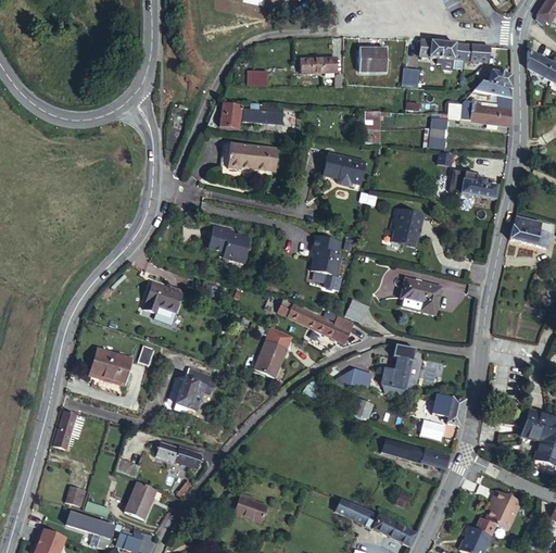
[(544,0),(536,14),(550,23),(555,12),(555,0),(544,0)]
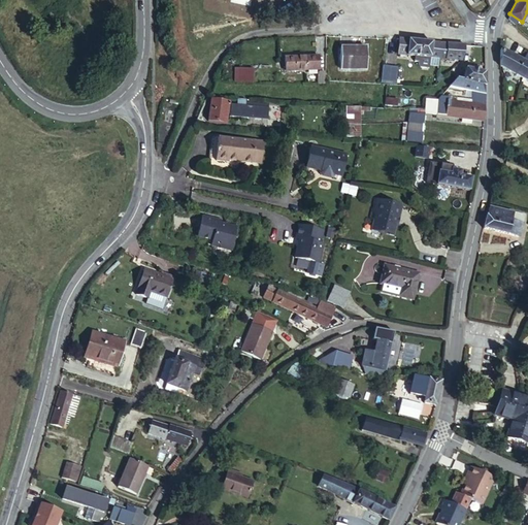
[(439,40),(399,36),(397,53),(415,54),(430,55),(438,56),(439,40)]
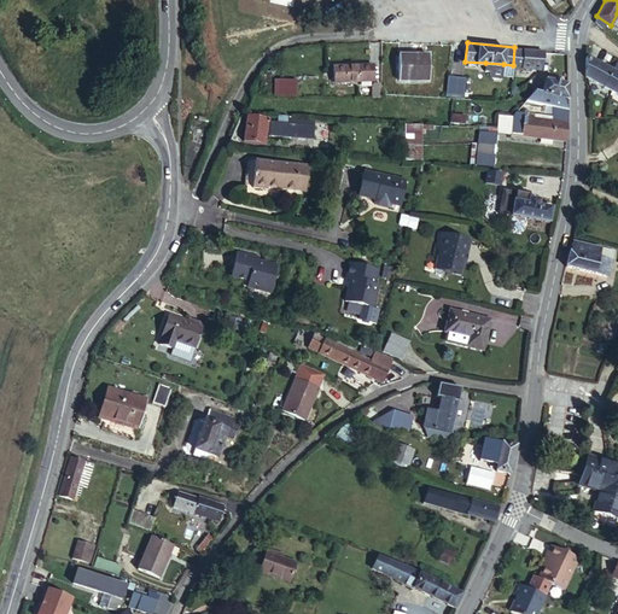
[(514,47),(513,65),(540,68),(541,66),(543,60),(544,50),(514,47)]
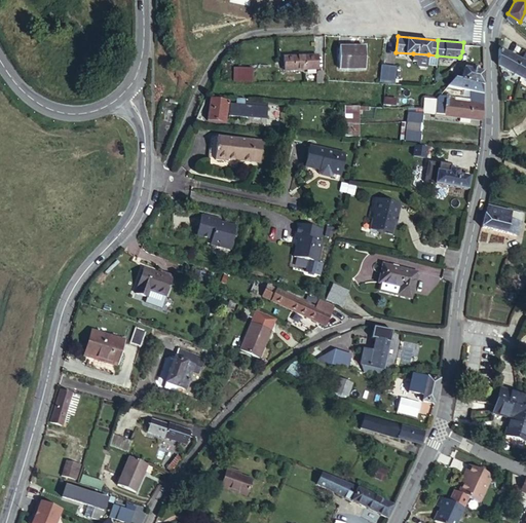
[(340,45),(340,66),(365,66),(365,45),(340,45)]
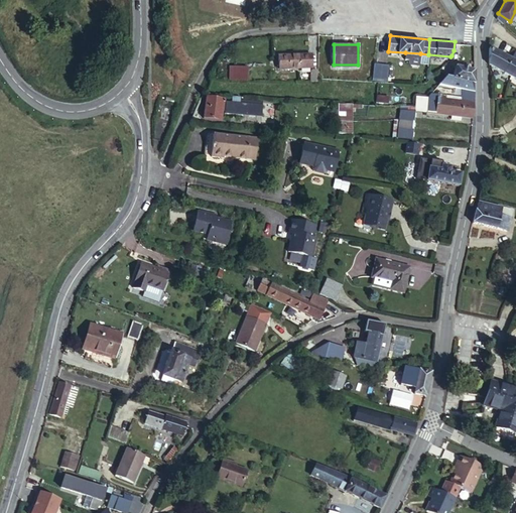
[(490,45),(488,62),(511,75),(515,63),(515,59),(510,57),(508,55),(490,45)]
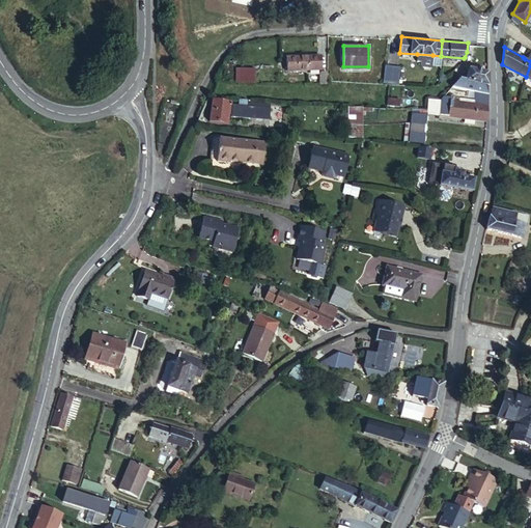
[(286,56),(287,70),(320,67),(320,54),(286,56)]
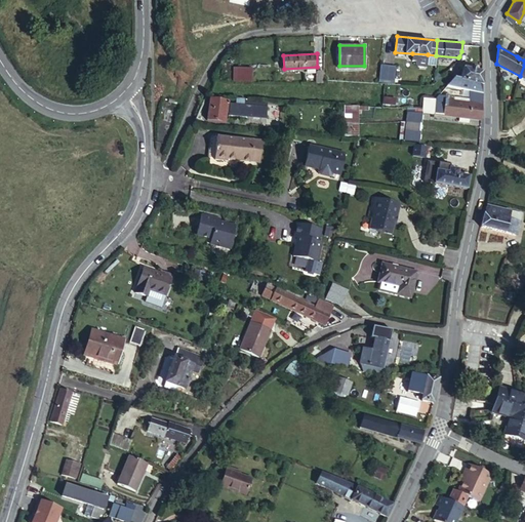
[(428,54),(412,53),(412,59),(416,59),(415,62),(418,64),(427,66),(428,54)]
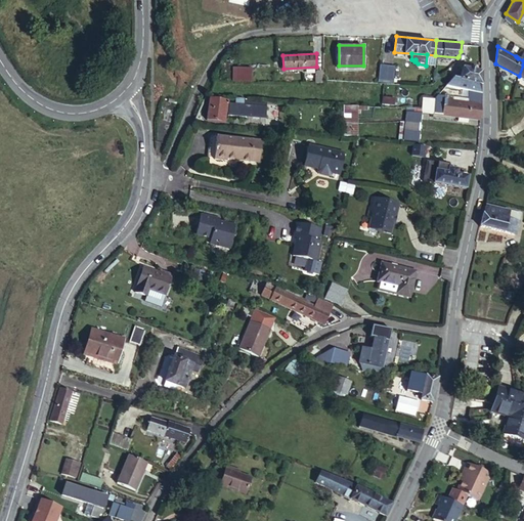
[(380,63),(378,80),(392,81),(393,66),(380,63)]
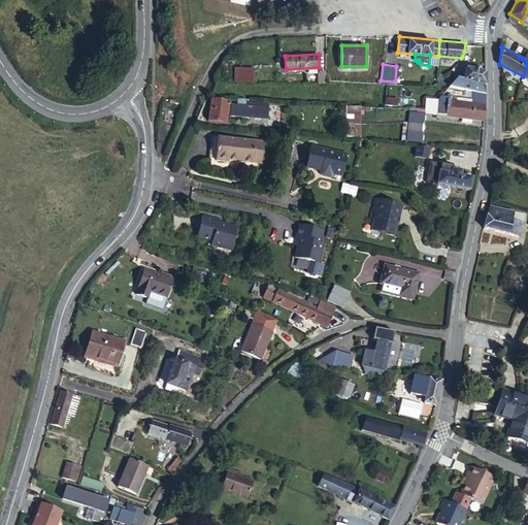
[(234,66),(234,80),(253,80),(253,67),(234,66)]
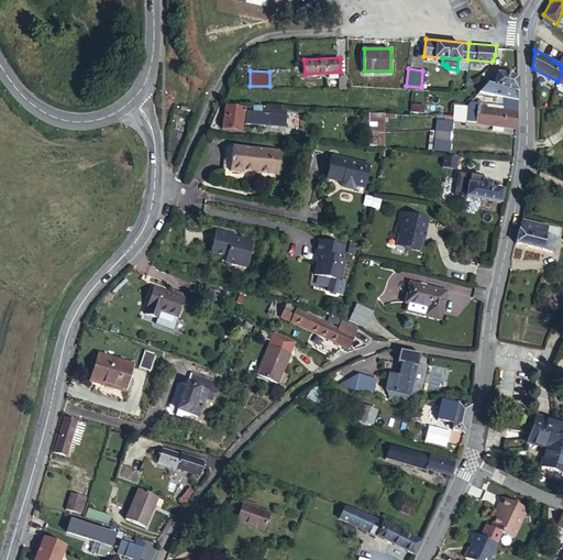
[(504,95),(517,98),(517,88),(517,74),(497,70),(494,83),(487,81),(479,89),(504,95)]
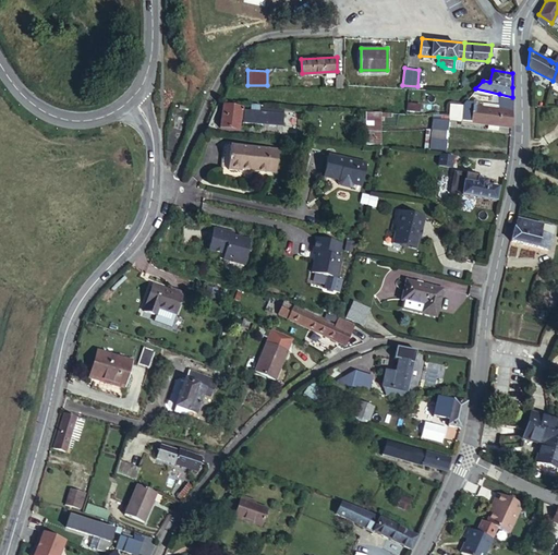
[(448,118),(511,125),(512,112),(512,110),(512,97),(499,94),(499,103),(499,108),(483,106),(483,101),(466,99),(461,104),(450,103),(449,113),(448,118)]
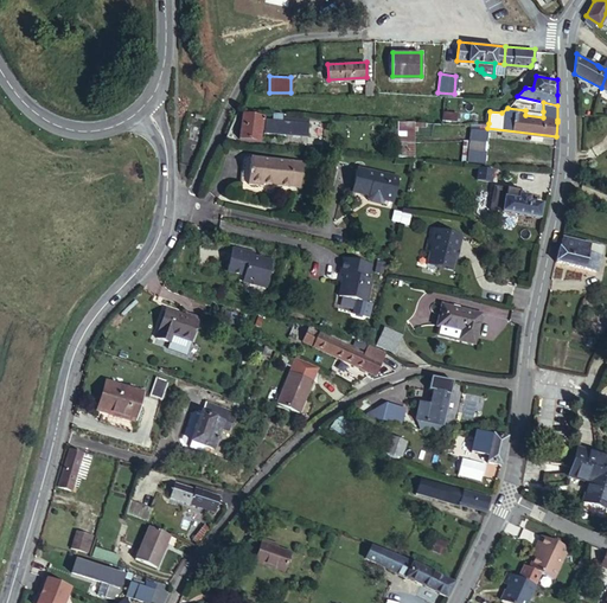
[(242,111),(238,136),(260,140),(261,128),(264,128),(263,132),(311,139),(312,126),(266,119),(264,122),(262,122),(263,115),(242,111)]
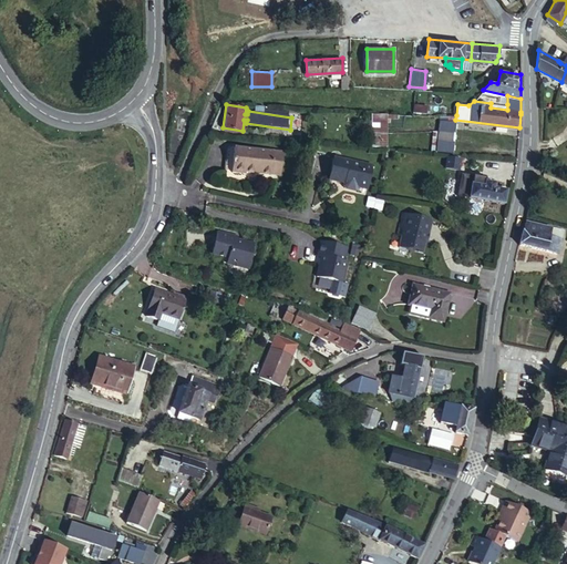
[(371,112),(371,144),(387,144),(387,112),(371,112)]
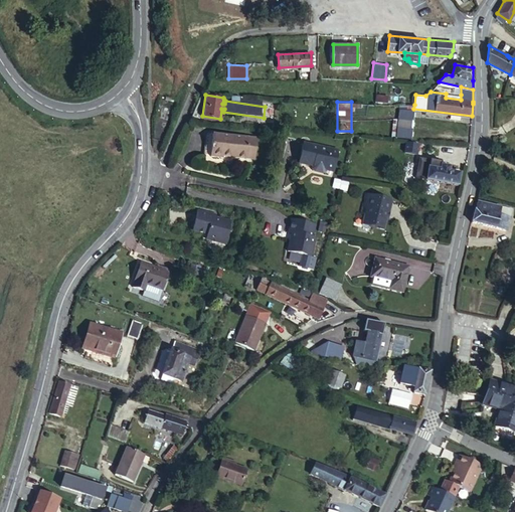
[(413,113),(413,109),(414,105),(400,104),(398,104),(398,112),(413,113)]
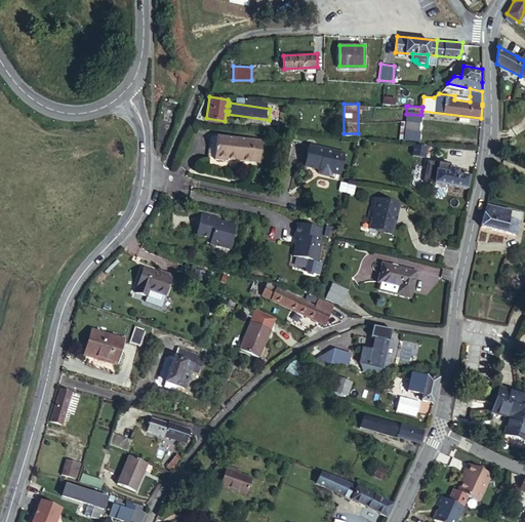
[(419,139),(421,115),(406,114),(403,138),(419,139)]
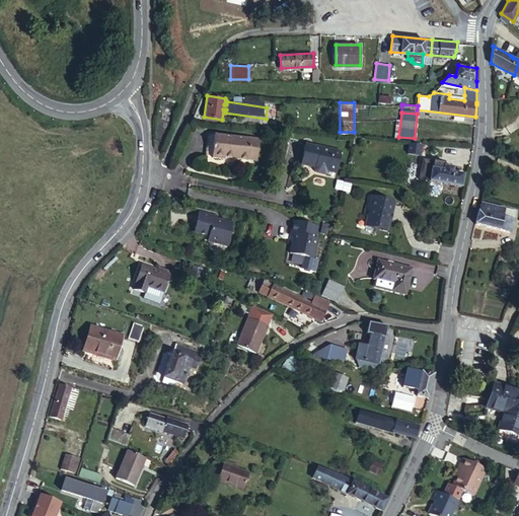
[(248,138),(206,135),(204,158),(210,158),(222,159),(223,157),(240,159),(240,156),(245,157),(245,159),(246,159),(248,138)]
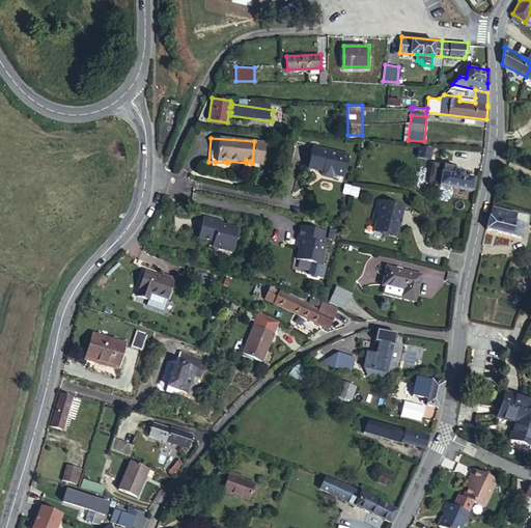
[(262,141),(254,141),(252,163),(260,164),(262,141)]
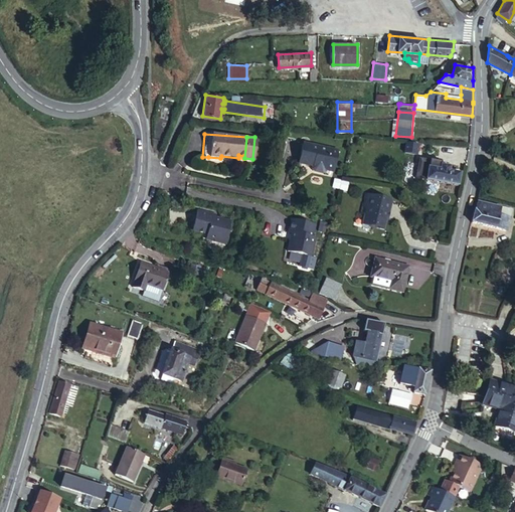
[(405,145),(403,159),(416,160),(418,143),(403,140),(402,145),(405,145)]
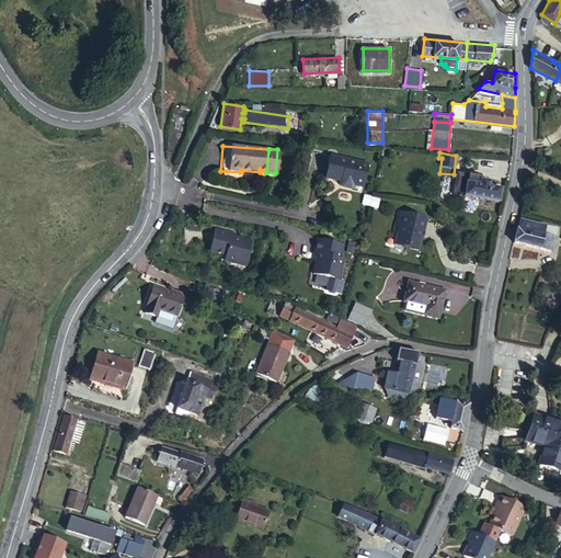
[(336,158),(329,157),(324,178),(334,181),(335,179),(340,180),(339,182),(338,185),(340,188),(348,190),(352,189),(352,186),(361,189),(367,162),(336,156),(336,158)]
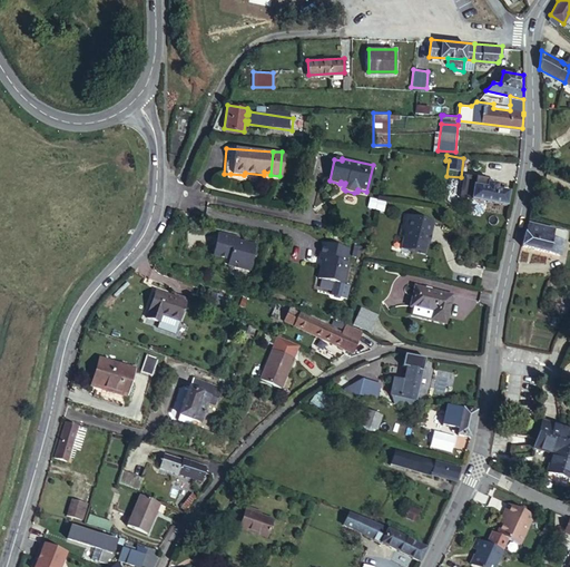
[(461,177),(446,176),(444,191),(459,193),(461,177)]
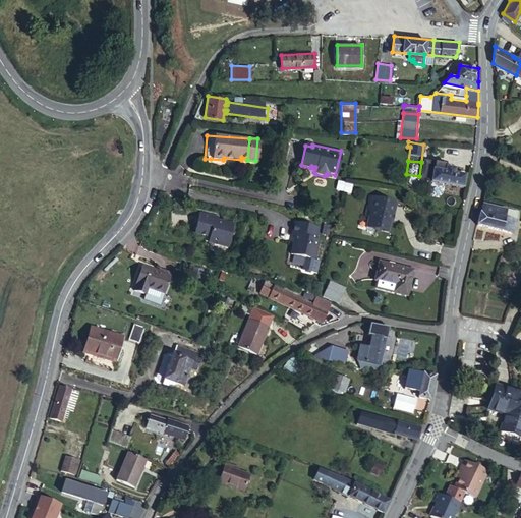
[(426,168),(425,174),(431,175),(430,180),(463,185),(464,177),(459,176),(460,172),(449,170),(449,165),(433,163),(432,168),(426,168)]
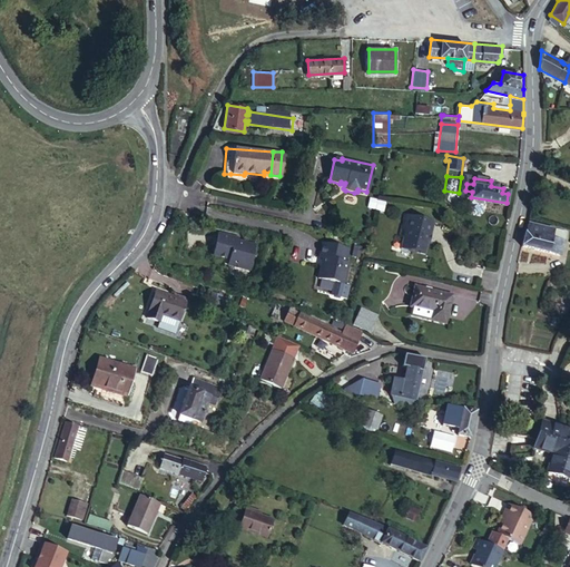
[(434,218),(404,212),(399,234),(403,235),(401,246),(425,252),(429,240),(430,233),(431,233),(434,218)]
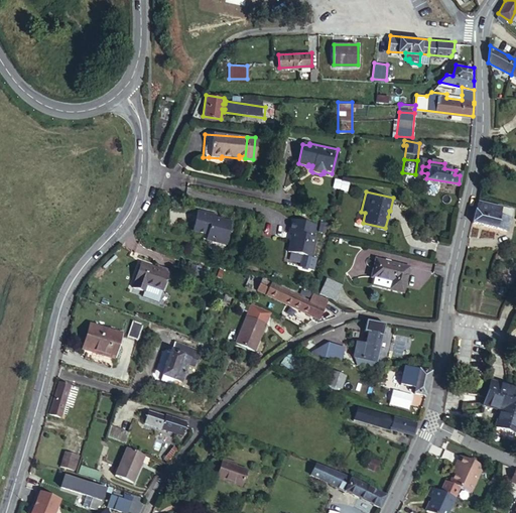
[(502,206),(479,200),(477,209),(475,209),(473,221),(507,229),(510,216),(500,214),(502,206)]
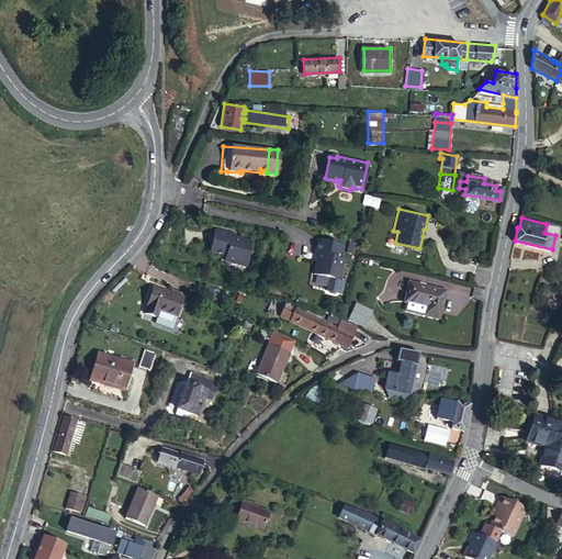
[(235,234),(215,228),(208,250),(224,256),(222,261),(235,266),(236,265),(244,267),(251,244),(240,239),(239,241),(234,238),(235,234)]
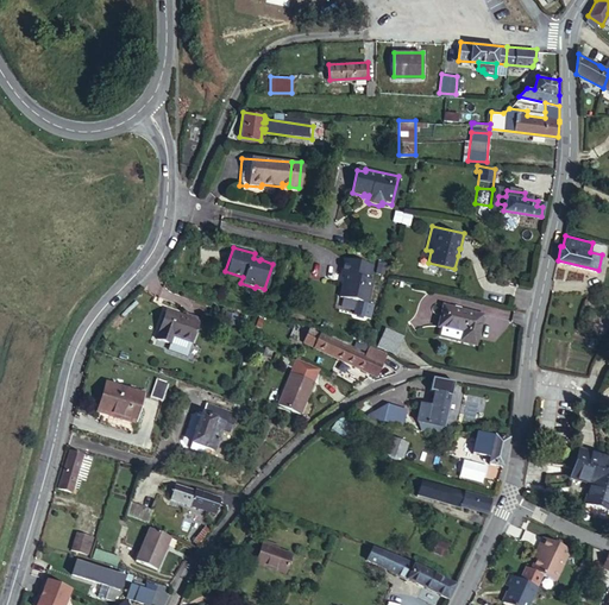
[(372,263),(344,257),(340,272),(344,273),(345,273),(344,281),(343,281),(339,296),(368,302),(372,278),(370,278),(372,263)]
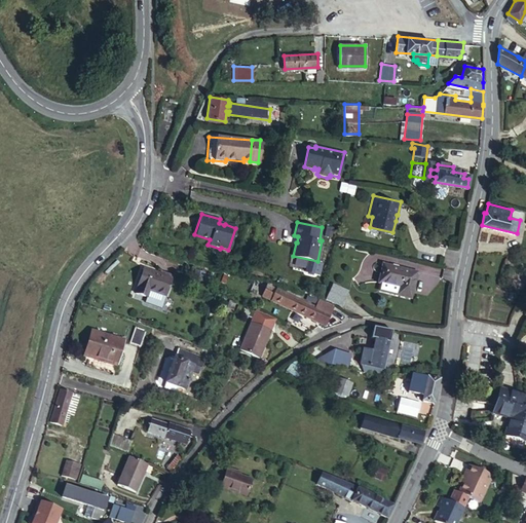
[(383,262),(378,281),(380,282),(400,286),(398,293),(411,296),(417,270),(383,262)]
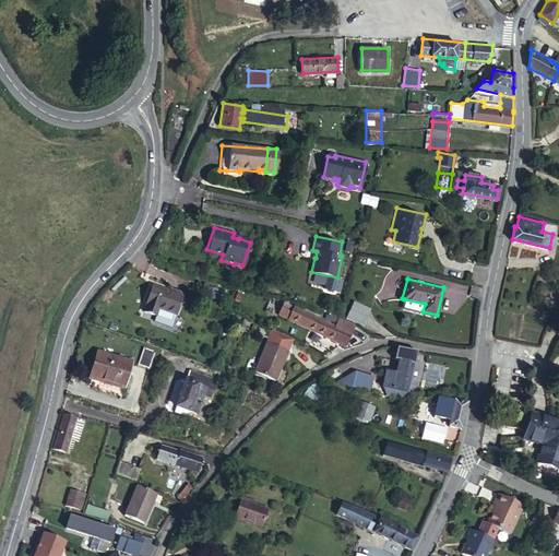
[(143,309),(155,314),(157,307),(161,308),(176,314),(183,291),(171,286),(170,288),(153,283),(143,309)]
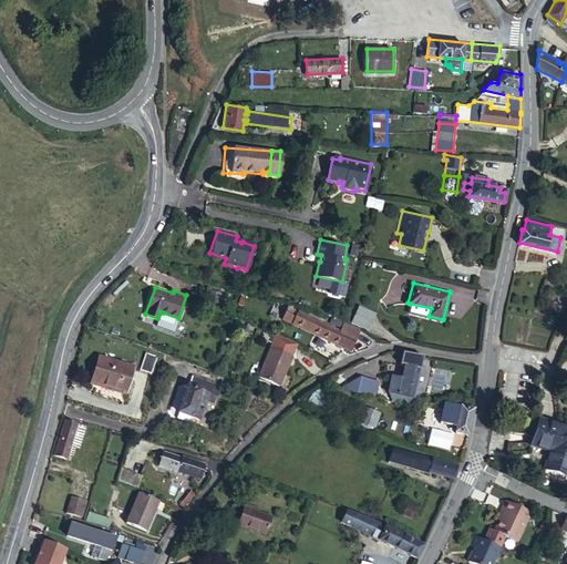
[(219,291),(209,288),(206,297),(217,300),(219,291)]
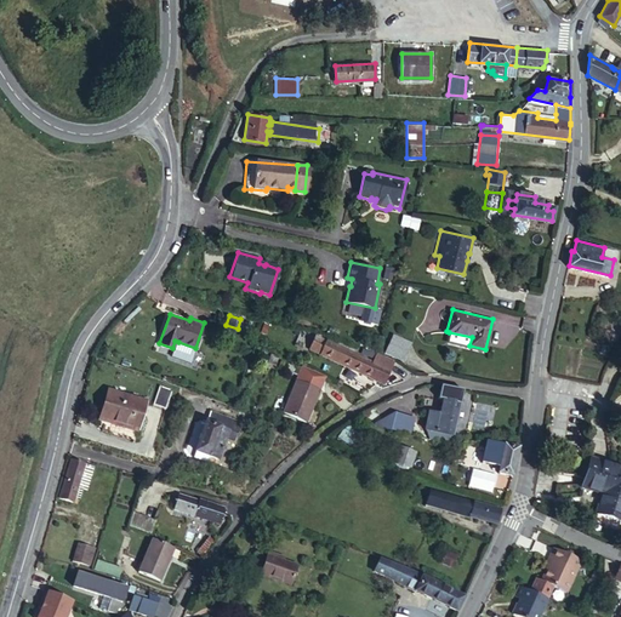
[(472,337),(449,332),(446,340),(469,346),(472,337)]
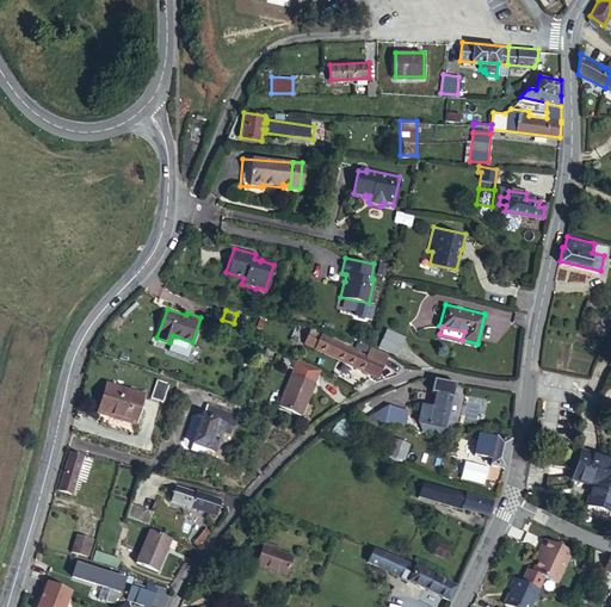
[(310,328),(304,342),(313,346),(313,347),(378,376),(387,355),(356,345),(355,348),(310,328)]
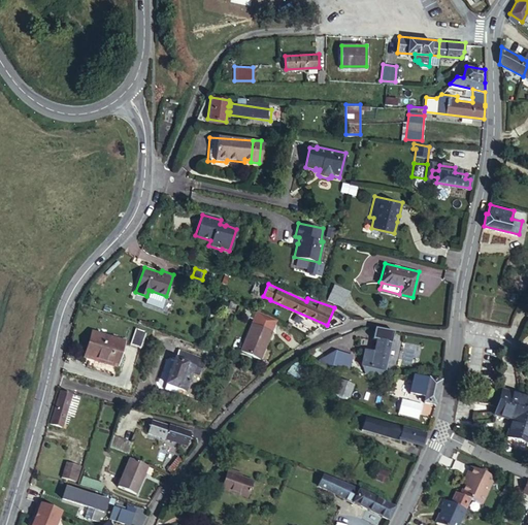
[(349,291),(334,285),(331,292),(345,298),(349,291)]
